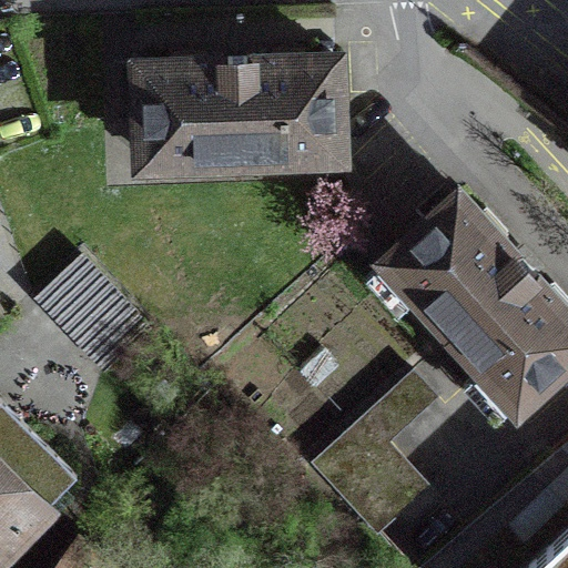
[(343,48),(121,56),(124,176),(347,170),(343,48)]
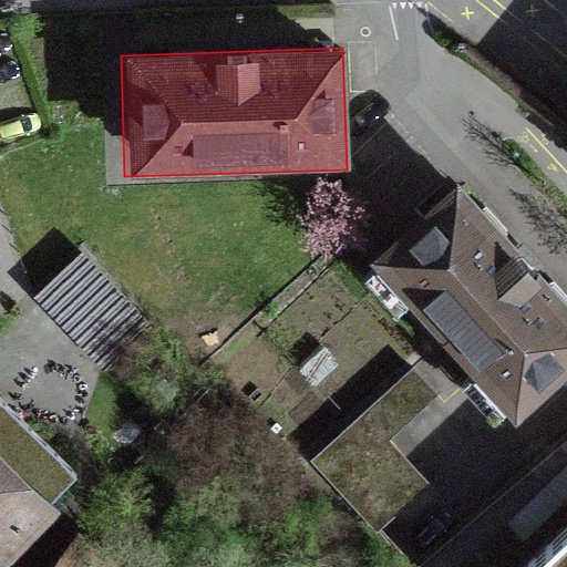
[(566,383),(566,306),(453,179),(364,258),(517,428),(566,383)]
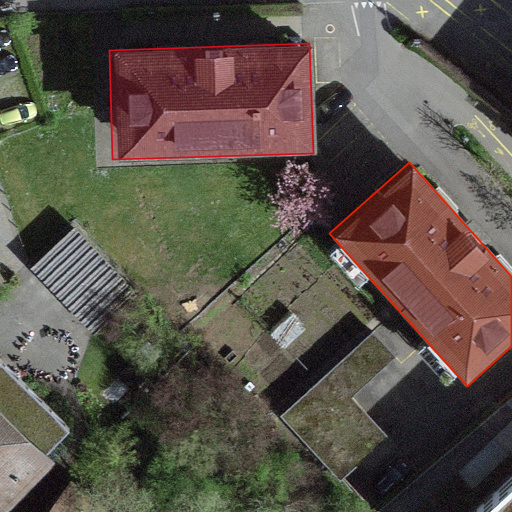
[(36,263),(69,298),(93,324),(132,288),(75,227),(36,263)]
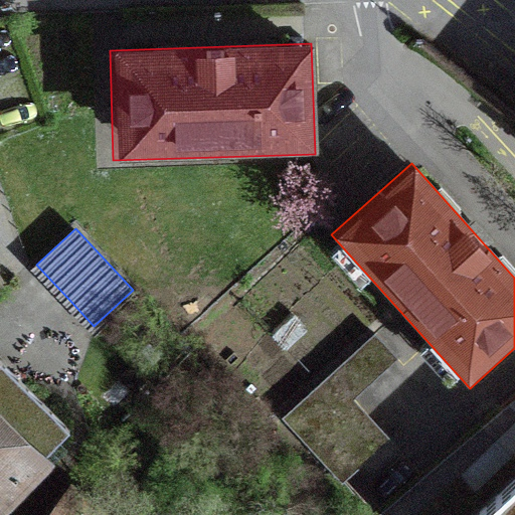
[(343,306),(299,352),(321,372),(364,326),(343,306)]
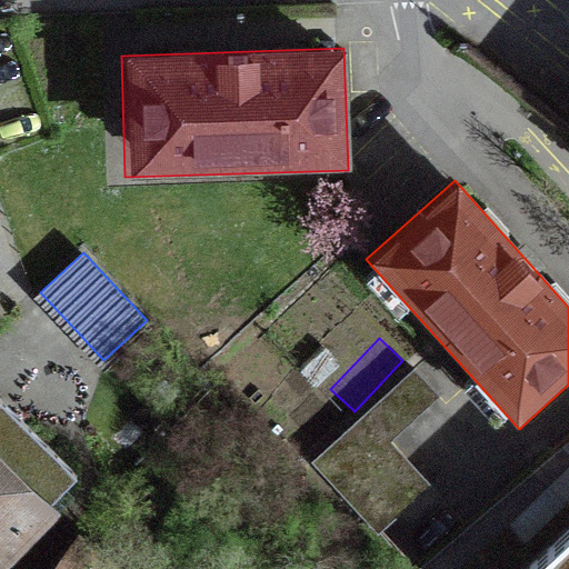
[(416,366),(316,457),(340,485),(440,392),(416,366)]
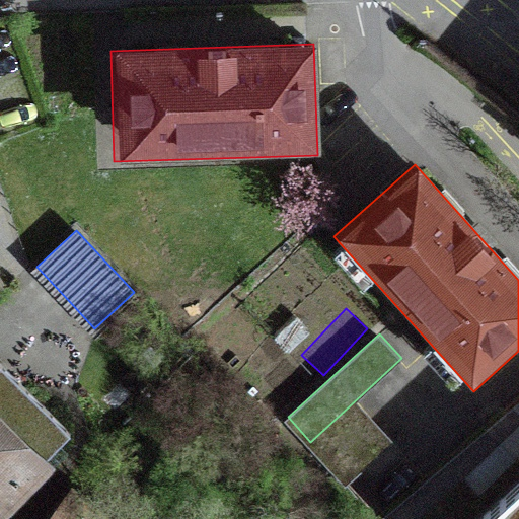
[(0,518),(10,518),(81,445),(0,369),(0,518)]
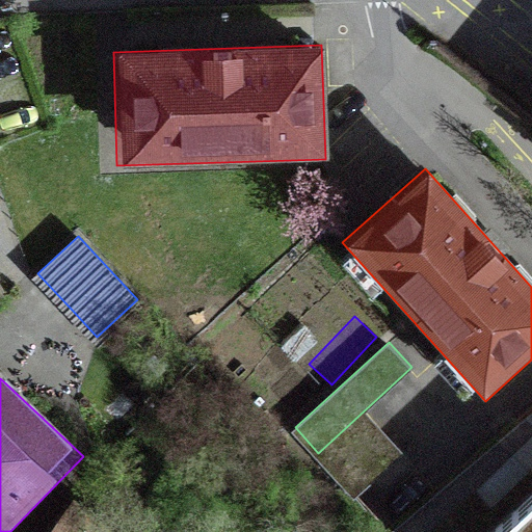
[(106,531),(69,505),(48,531),(106,531)]
